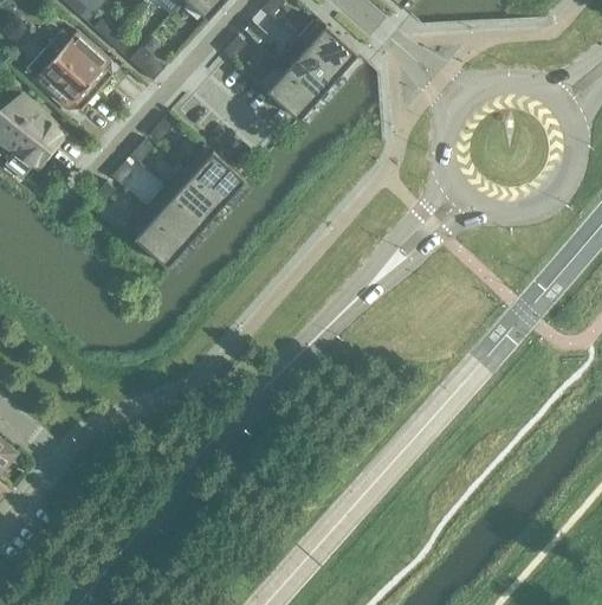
[(84,8),(75,0),(64,0),(62,2),(77,15),(84,8)]
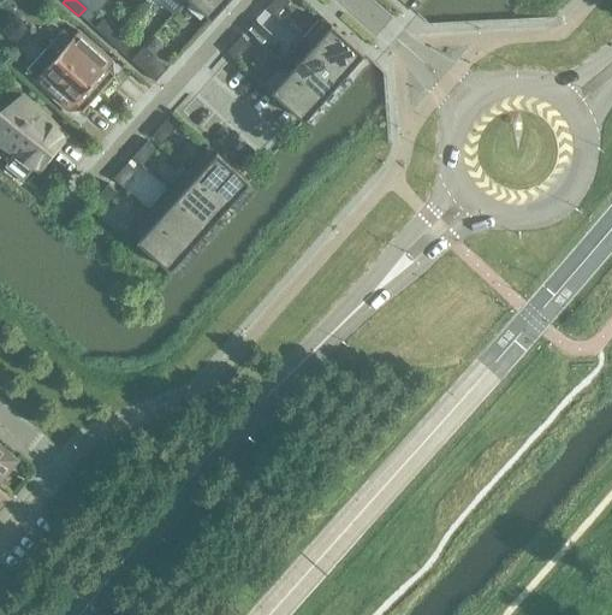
[(184,0),(207,19),(224,0),(184,0)]
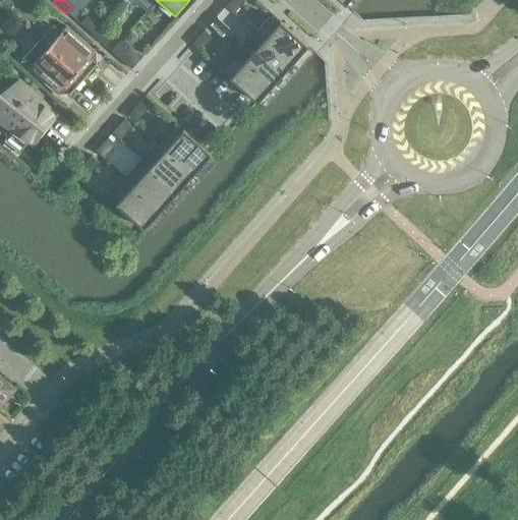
[(241,1),(240,0),(228,0),(222,7),(230,14),(241,1)]
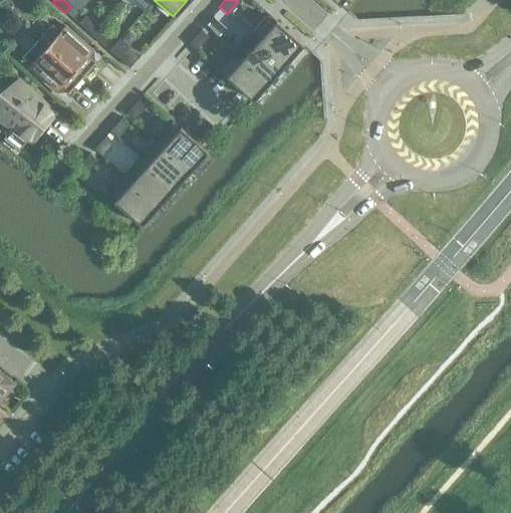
[(215,12),(203,25),(211,32),(222,19),(215,12)]
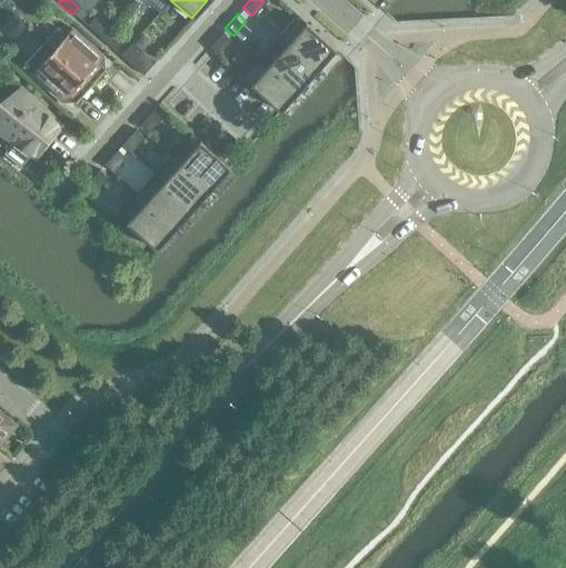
[(333,50),(295,16),(276,37),(314,71),(333,50)]
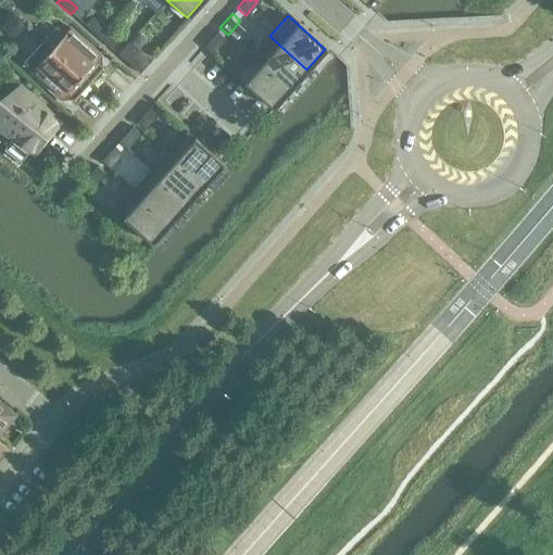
[(88,17),(83,25),(96,37),(102,29),(88,17)]
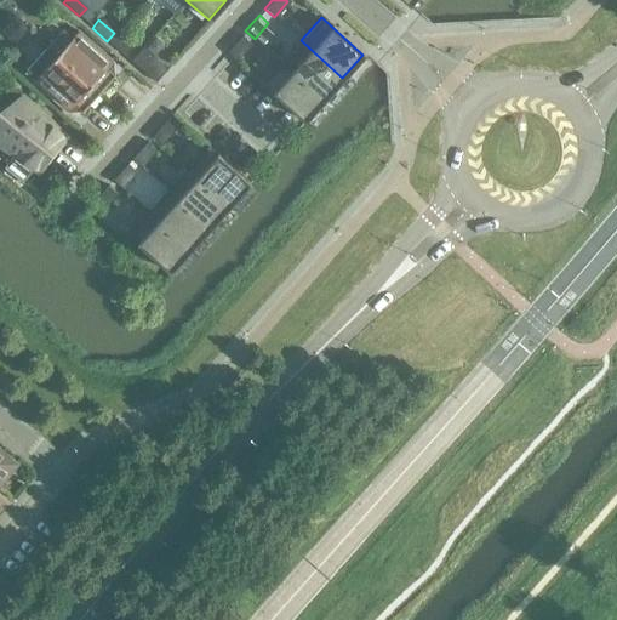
[(60,30),(44,49),(96,96),(97,95),(97,94),(112,78),(103,69),(109,62),(75,32),(69,39),(60,30)]
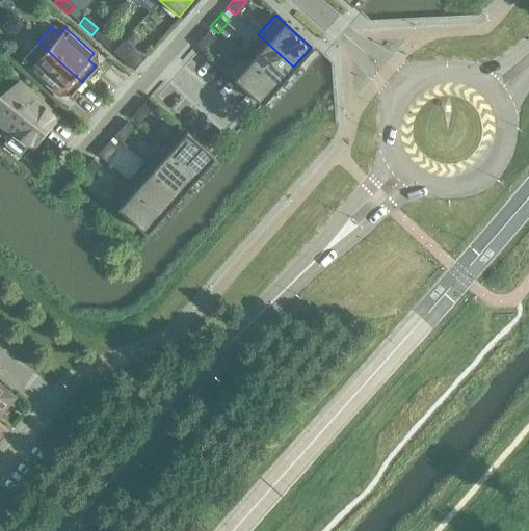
[(111,40),(98,28),(91,35),(105,47),(111,40)]
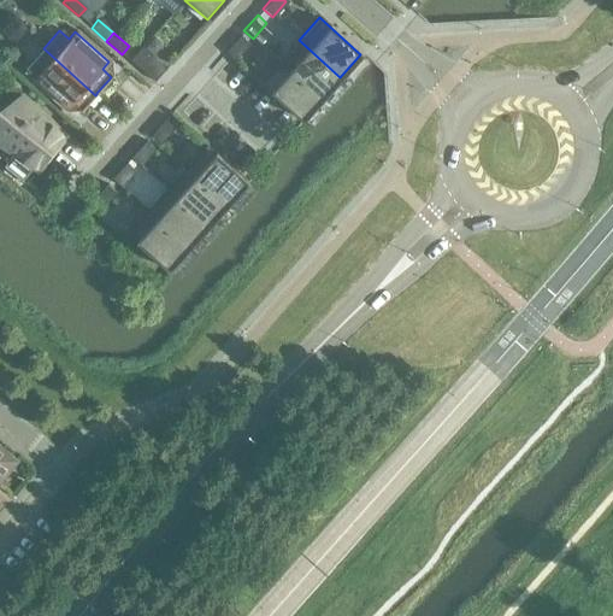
[(224,52),(224,53),(233,60),(247,45),(237,36),(224,52)]
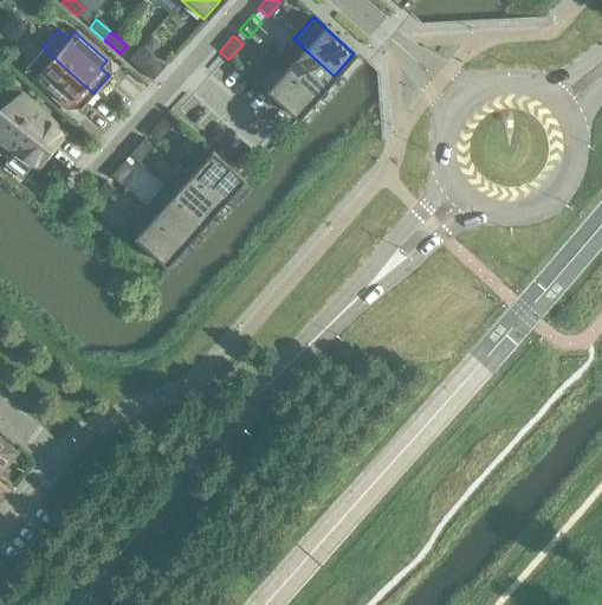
[(334,76),(293,39),(292,40),(302,47),(283,69),(315,97),(334,76)]
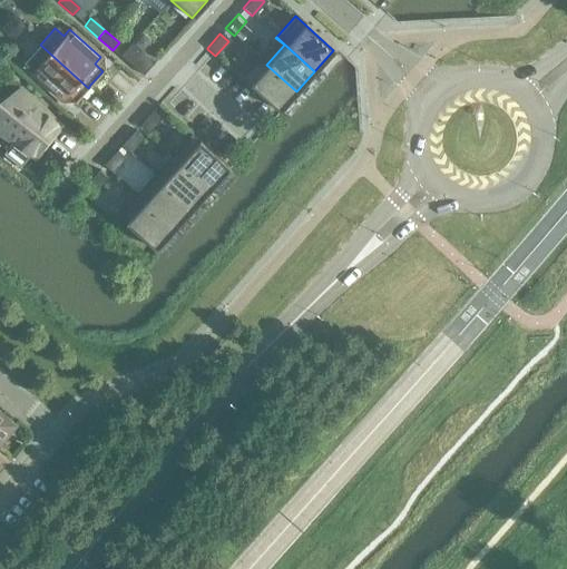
[(88,88),(40,45),(20,68),(59,102),(65,97),(72,104),(87,88),(88,89),(88,88)]
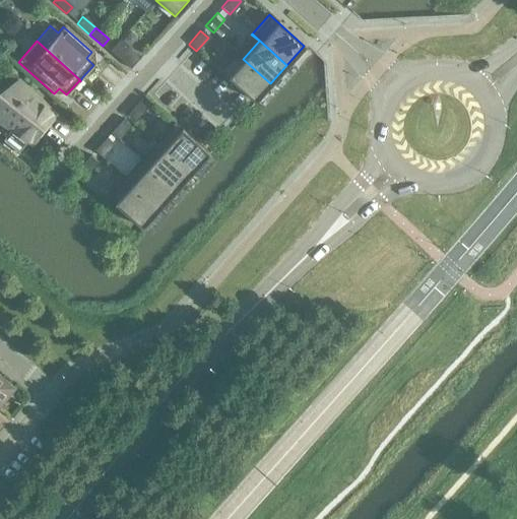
[(137,58),(118,41),(108,52),(128,69),(137,58)]
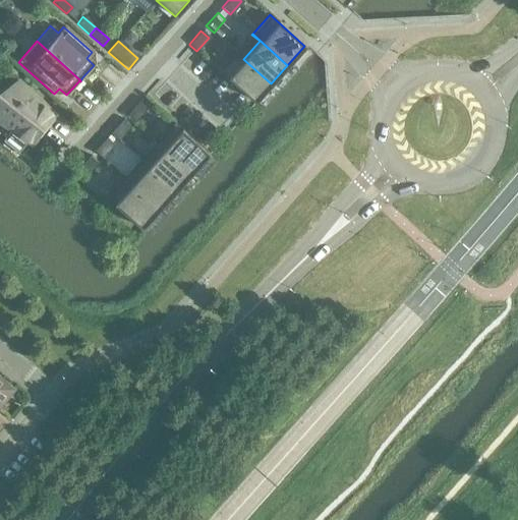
[(271,83),(243,59),(236,52),(219,71),(253,102),(271,83)]
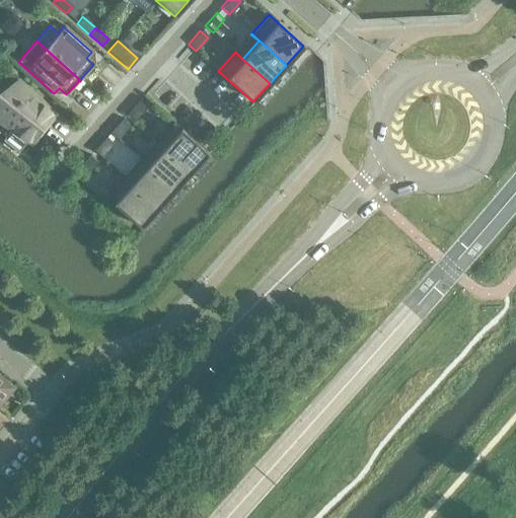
[(40,106),(42,104),(15,84),(0,102),(0,117),(30,141),(51,116),(40,106)]
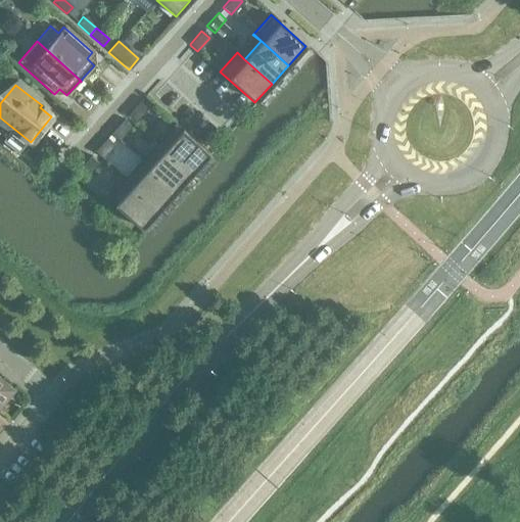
[(137,102),(126,115),(134,123),(145,109),(137,102)]
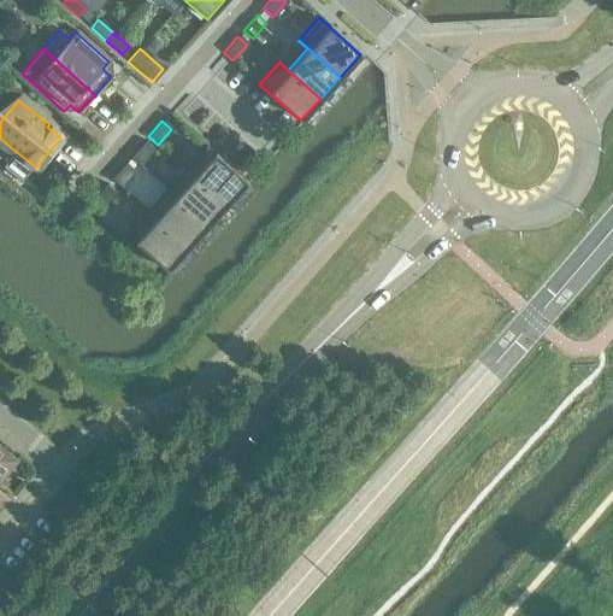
[(143,142),(129,158),(139,166),(152,151),(143,142)]
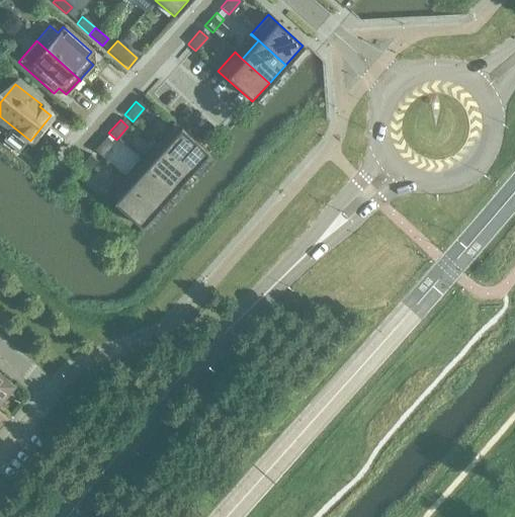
[(189,172),(205,153),(171,122),(154,141),(189,172)]
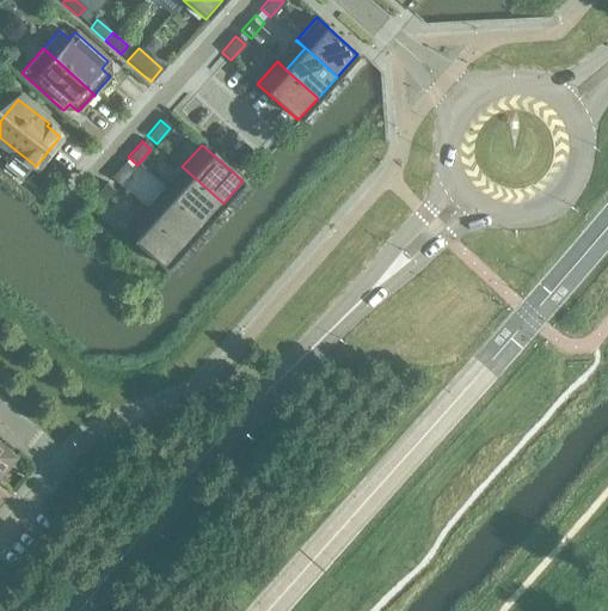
[(122,163),(109,178),(118,187),(131,171),(122,163)]
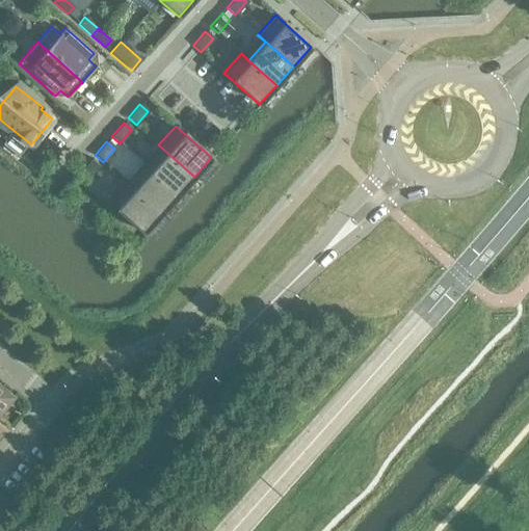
[(194,177),(158,144),(141,163),(177,195),(194,177)]
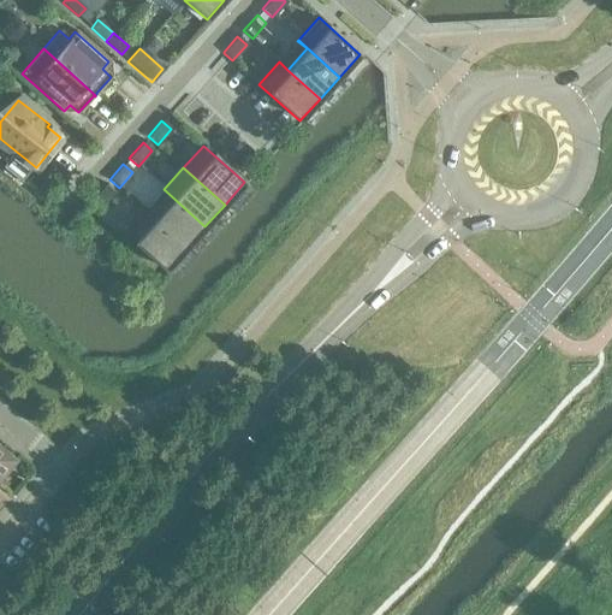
[(104,185),(90,201),(100,210),(113,194),(104,185)]
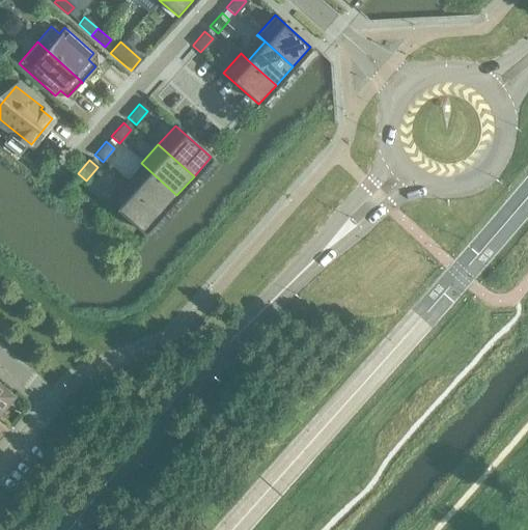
[(176,195),(141,163),(124,182),(160,214),(176,195)]
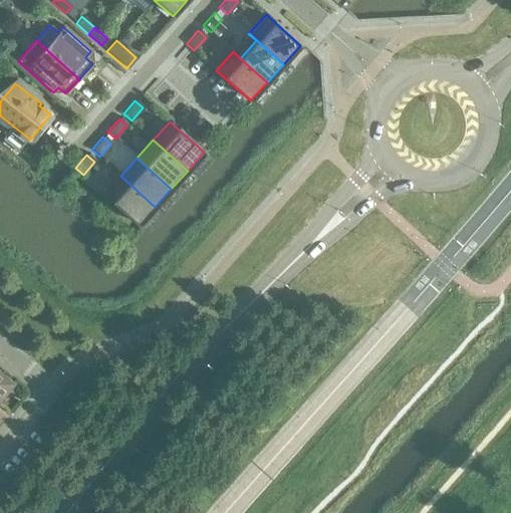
[(155,207),(120,176),(103,195),(138,226),(155,207)]
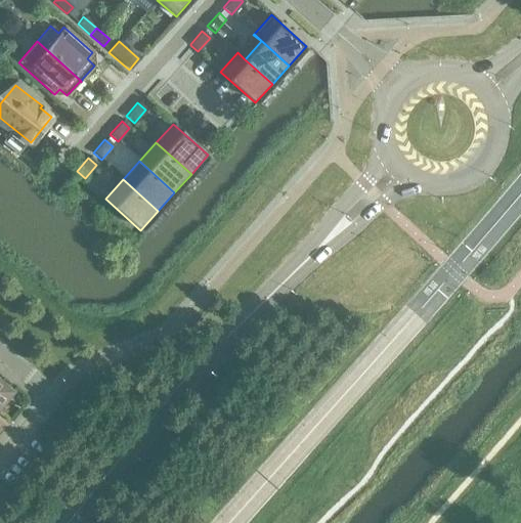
[(0,404),(11,391),(0,382),(0,404)]
